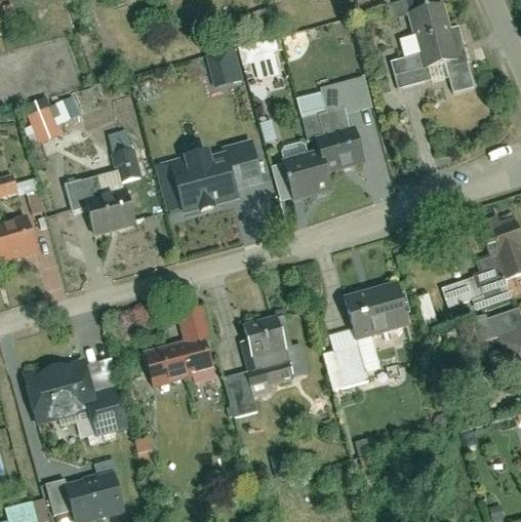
[(352,0),(358,13),(387,2),(386,0),(352,0)]
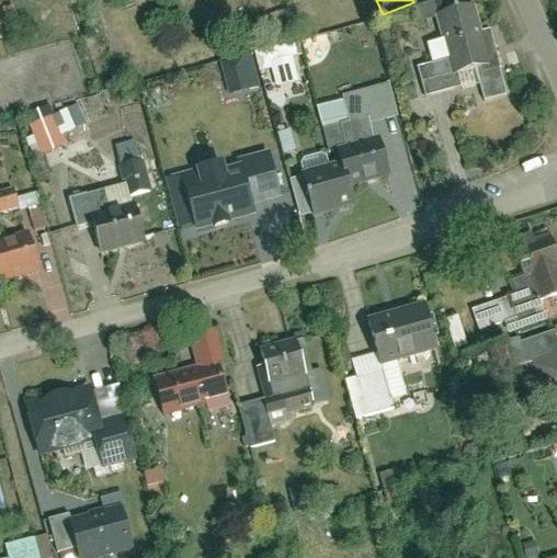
[(493,60),(478,1),(438,11),(455,72),(493,60)]
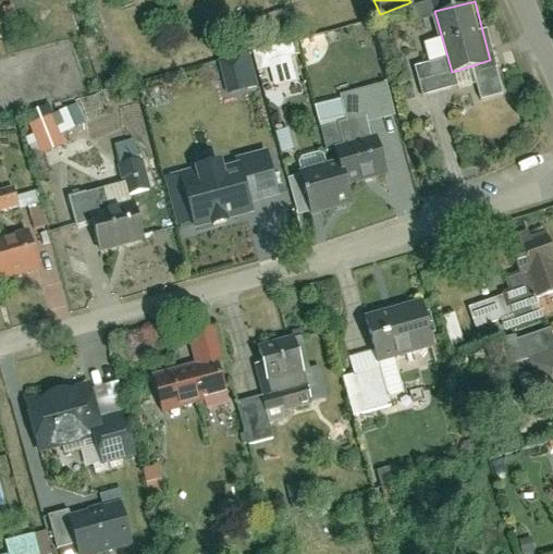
[(256,68),(265,64),(271,84),(295,76),(284,38),(249,48),(256,68)]
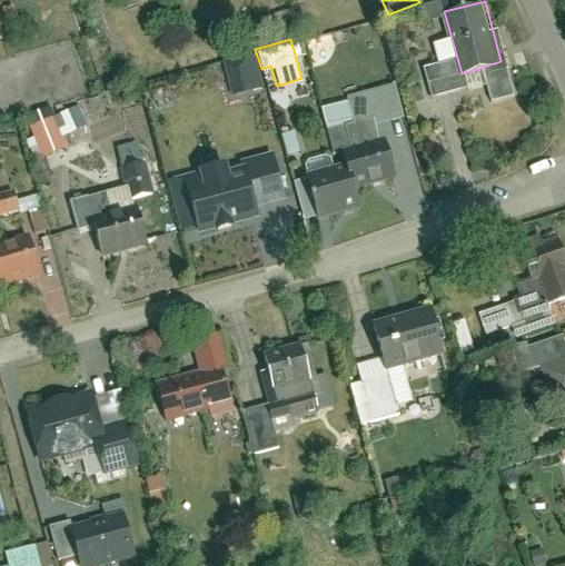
[(243,57),(219,65),(228,95),(251,88),(243,57)]
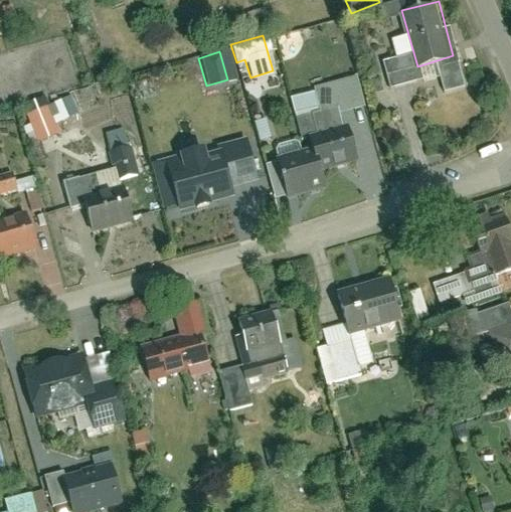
[(55,118),(74,113),(69,95),(24,108),(32,139),(58,132),(55,118)]
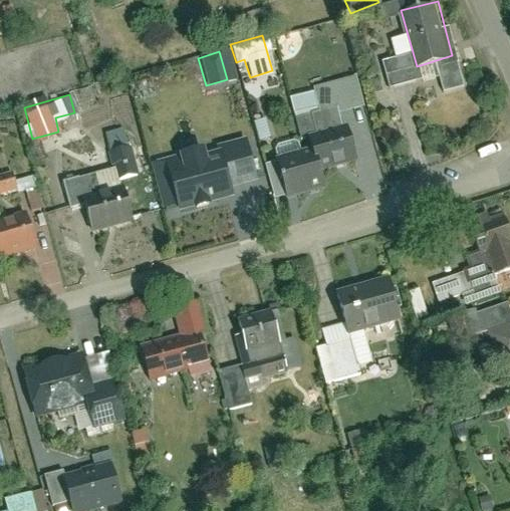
[(358,161),(347,120),(312,129),(317,146),(323,169),(358,161)]
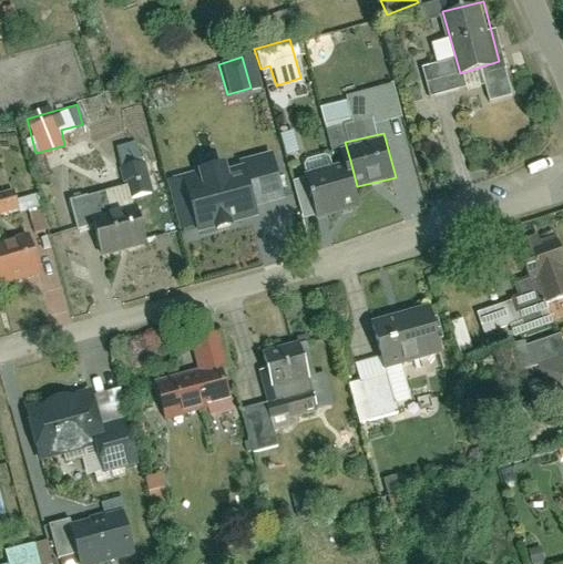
[(111,144),(128,196),(150,190),(134,137),(111,144)]
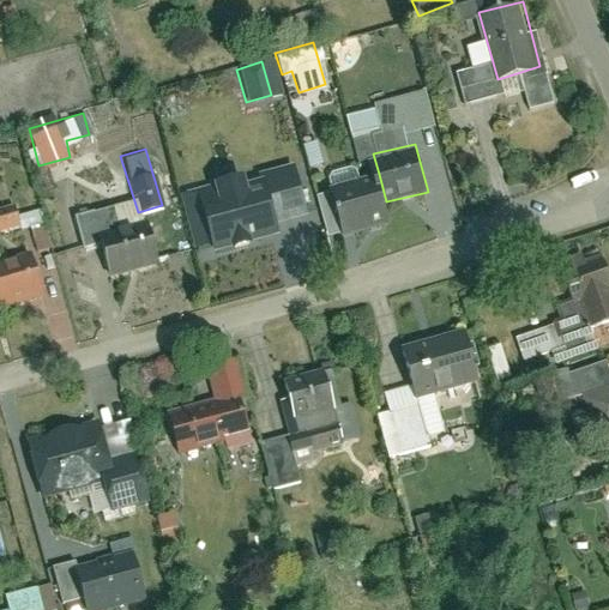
[(218,218),(281,204),(269,163),(207,180),(218,218)]
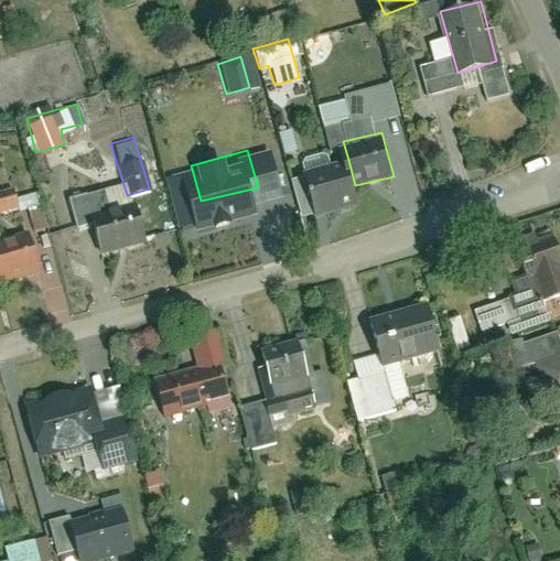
[(318,214),(362,201),(348,160),(308,171),(318,214)]
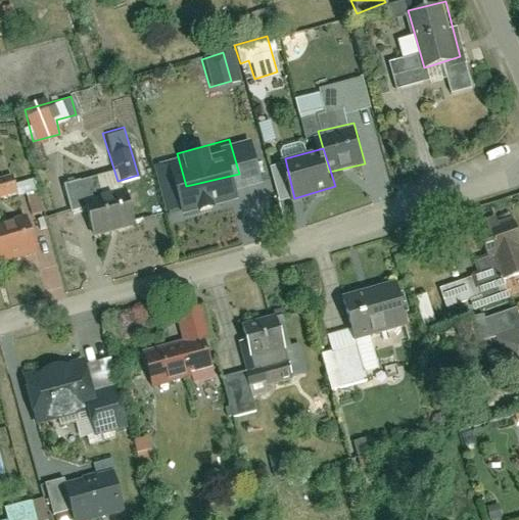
[(0,194),(14,191),(9,173),(0,175),(0,194)]
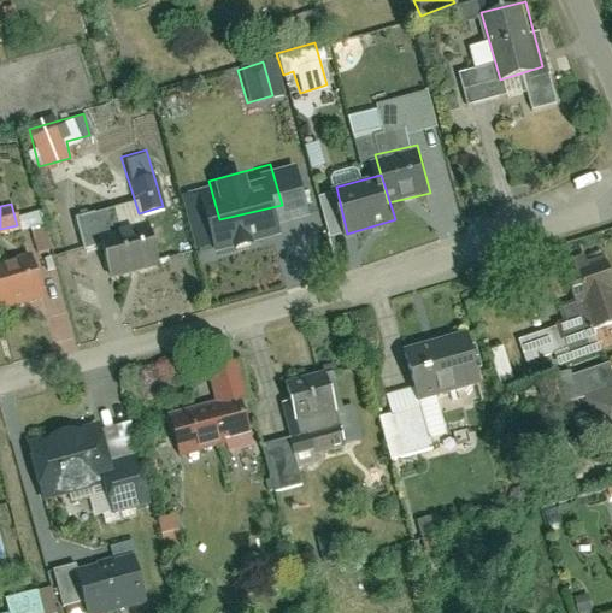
[(16,212),(17,223),(39,222),(39,211),(16,212)]
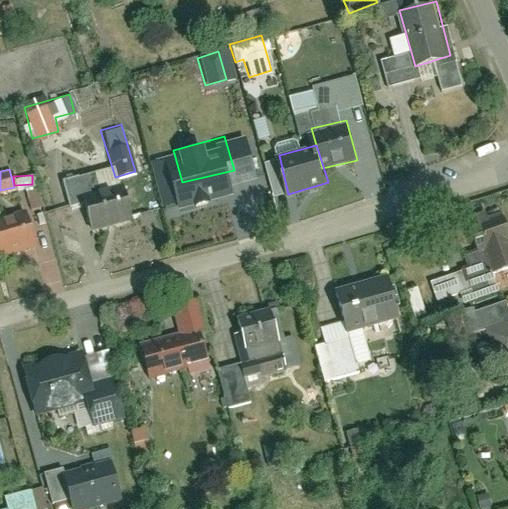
[(95,228),(135,218),(125,182),(85,192),(95,228)]
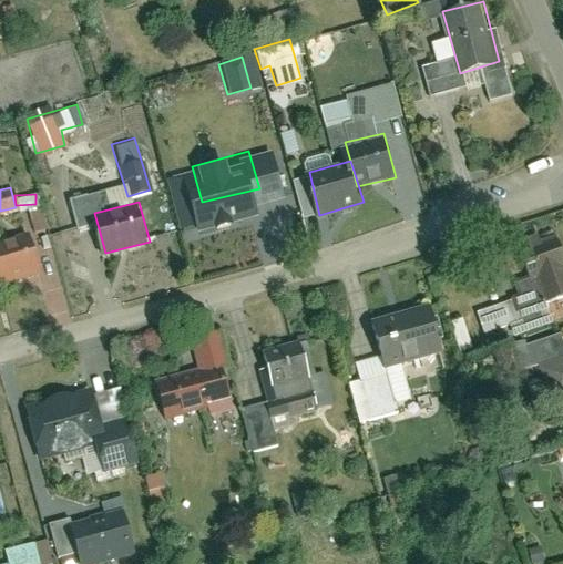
[(309,245),(319,243),(315,216),(305,218),(309,245)]
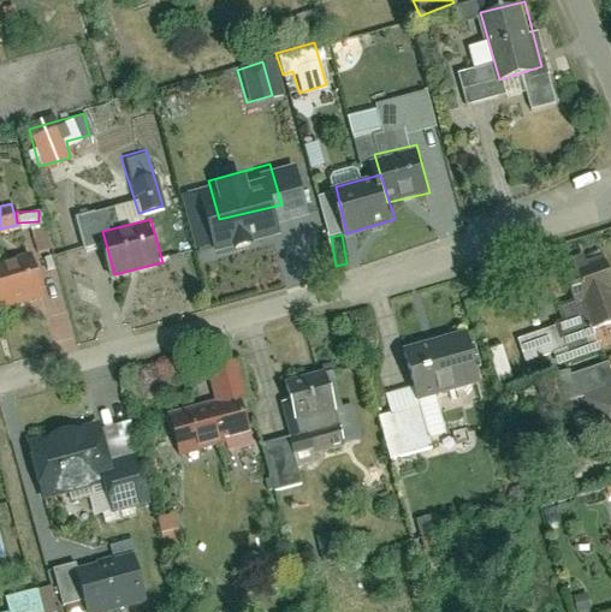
[(0,307),(46,293),(31,250),(0,257),(0,307)]
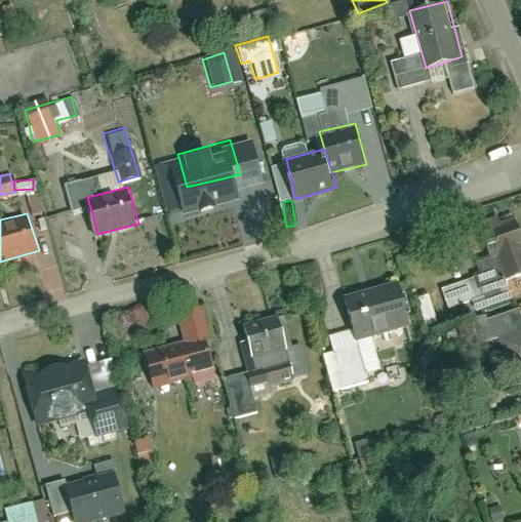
[(512,277),(520,273),(520,232),(516,217),(482,230),(488,251),(502,248),(512,277)]
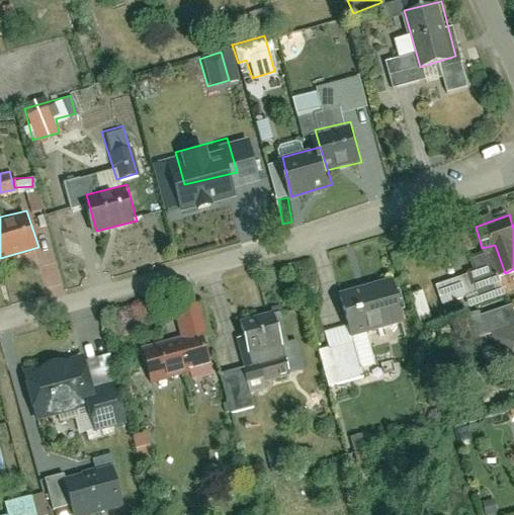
[(394,277),(342,292),(353,334),(406,319),(394,277)]
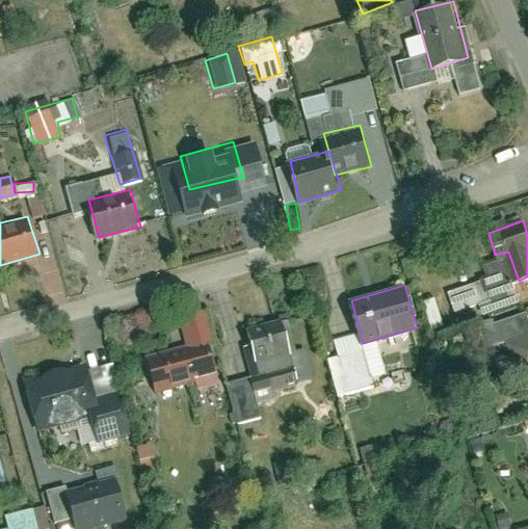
[(186,344),(146,353),(155,390),(223,374),(206,307),(179,315),(186,344)]
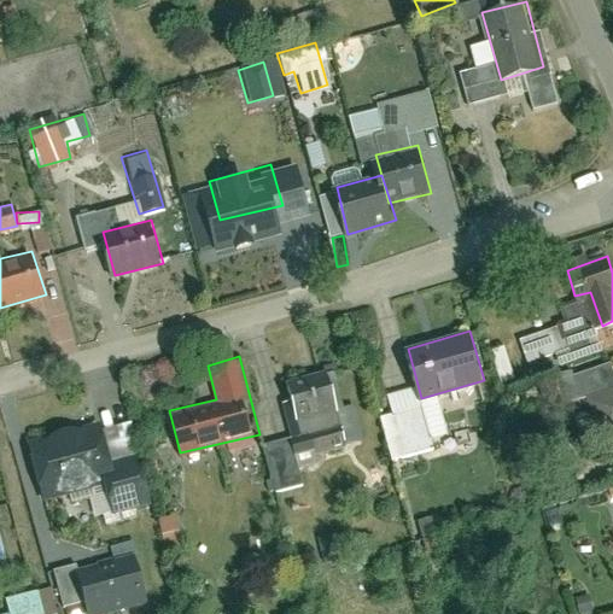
[(327,368),(289,381),(302,422),(340,413),(327,368)]
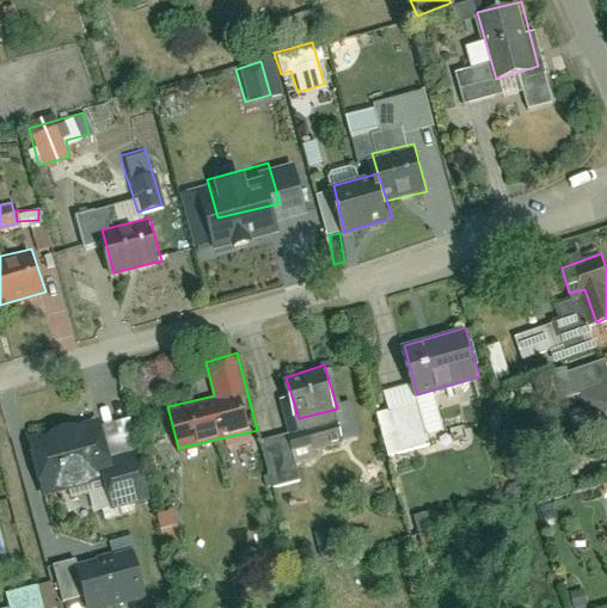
[(606,381),(592,387),(606,428),(606,381)]
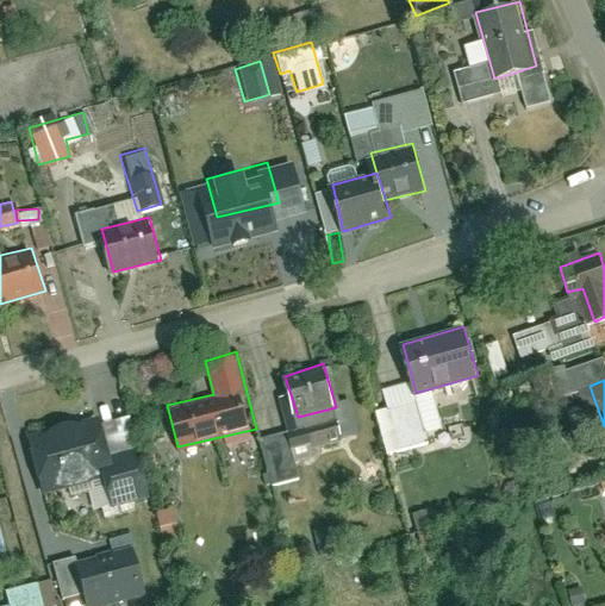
[(29,430),(45,488),(114,470),(100,416),(29,430)]
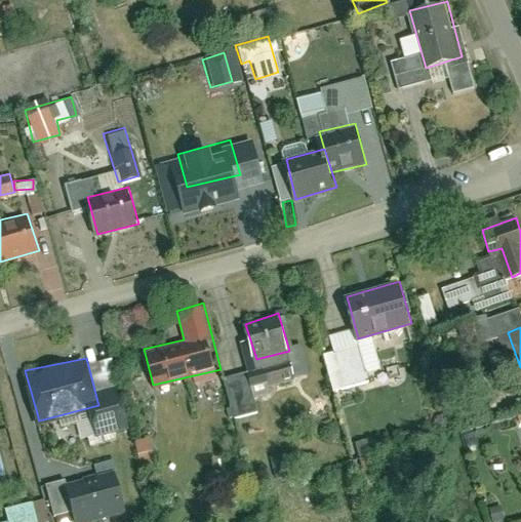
[(148,436),(132,438),(135,460),(151,458),(148,436)]
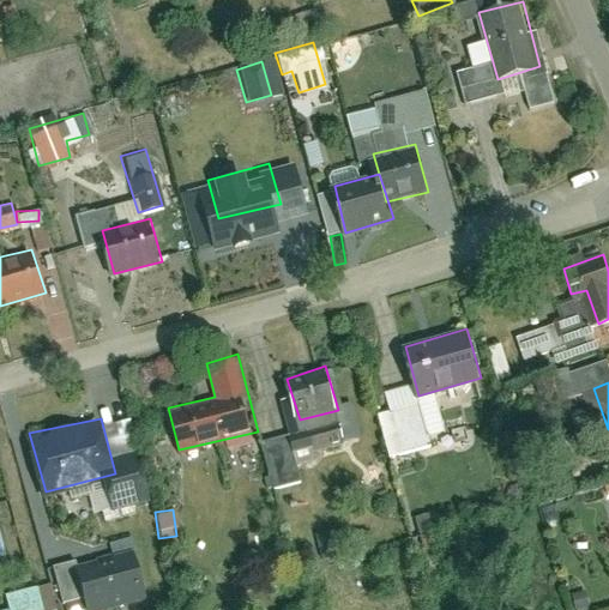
[(128,549),(76,565),(90,609),(144,597),(128,549)]
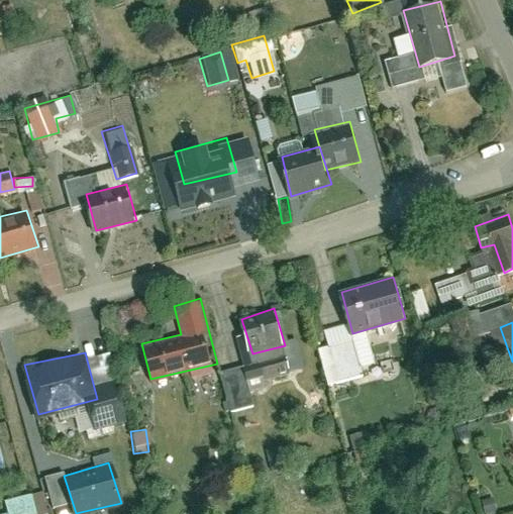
[(0,513),(37,513),(34,502),(0,512),(0,513)]
